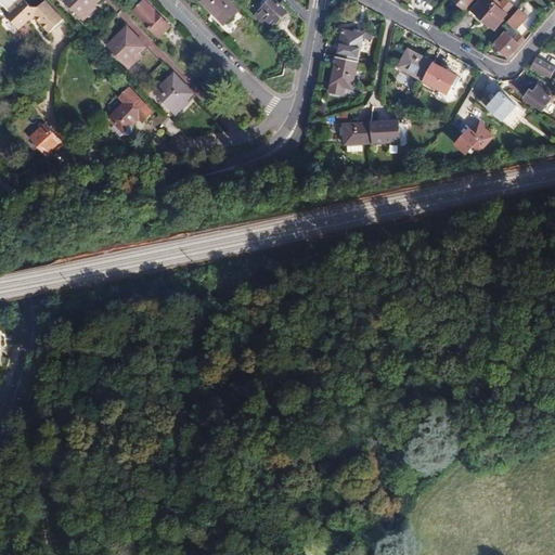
[(25,0),(18,0),(9,10),(11,12),(7,15),(20,29),(26,23),(30,20),(31,21),(36,16),(50,33),(64,21),(47,1),(39,7),(33,7),(25,0)]
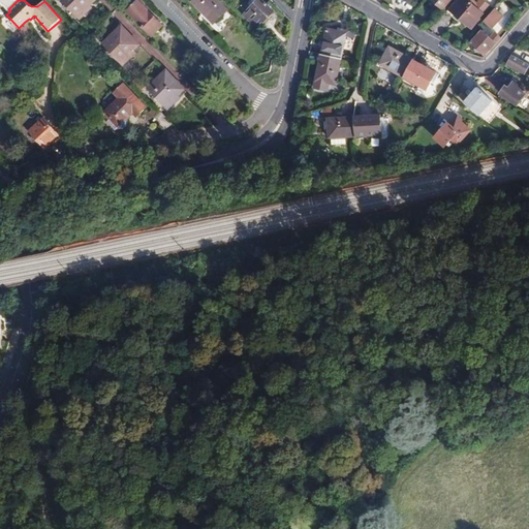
[(62,0),(78,17),(91,5),(94,2),(95,0),(62,0)]
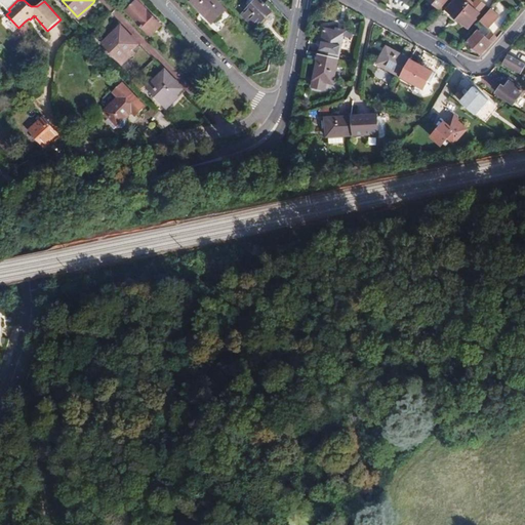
[(162,26),(136,0),(126,10),(151,36),(156,31),(162,26)]
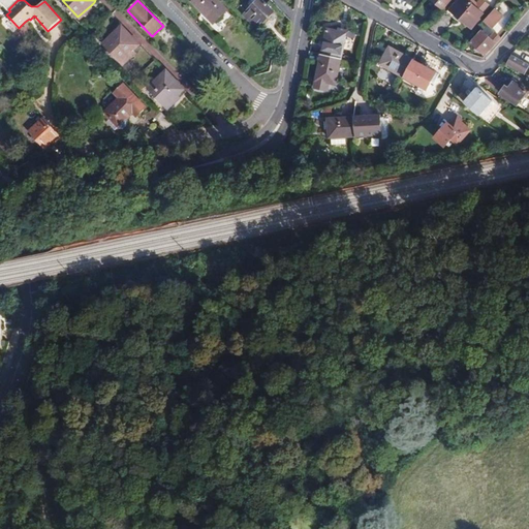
[(191,0),(196,5),(215,24),(229,10),(218,0),(191,0)]
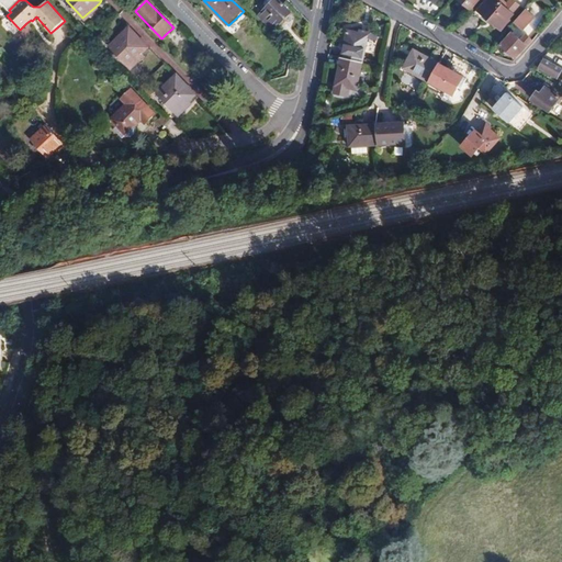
[(278,0),(273,0),(260,13),(274,29),(280,23),(281,24),(291,14),(278,0)]
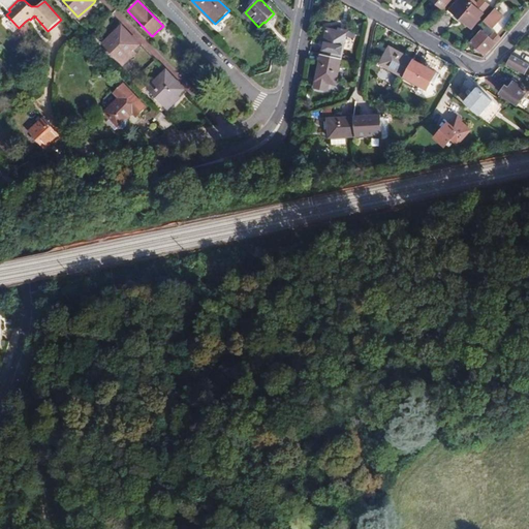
[(443,10),(452,0),(431,0),(437,5),(443,10)]
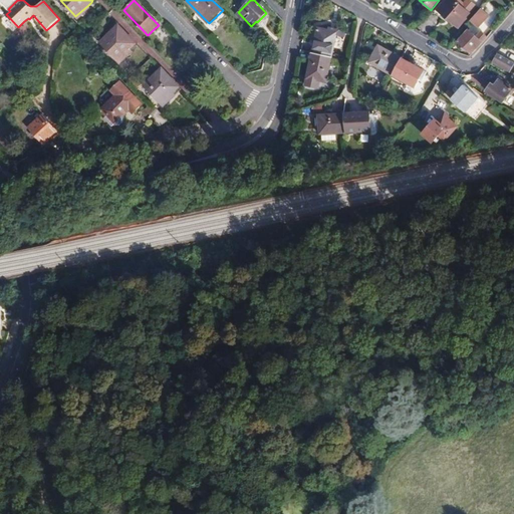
[(448,19),(458,28),(471,14),(469,12),(476,5),(469,0),(467,0),(462,6),(455,0),(446,0),(438,10),(448,19)]
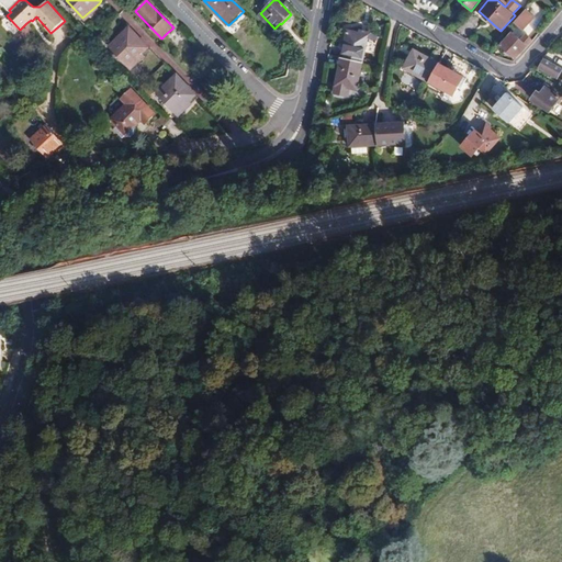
[(99,8),(97,6),(82,18),(85,21),(99,8)]
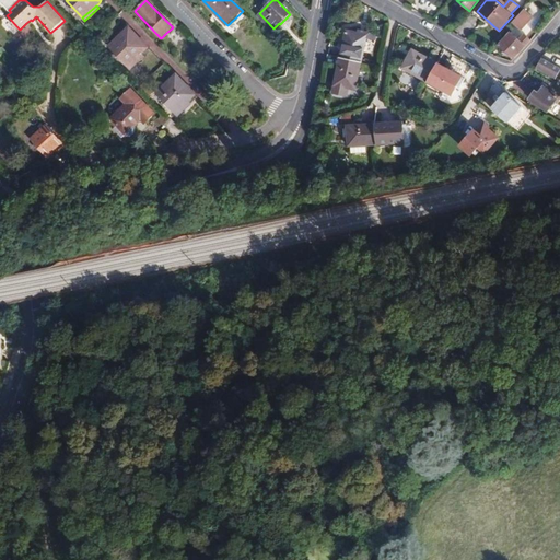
[(524,10),(512,23),(520,31),(533,16),(524,10)]
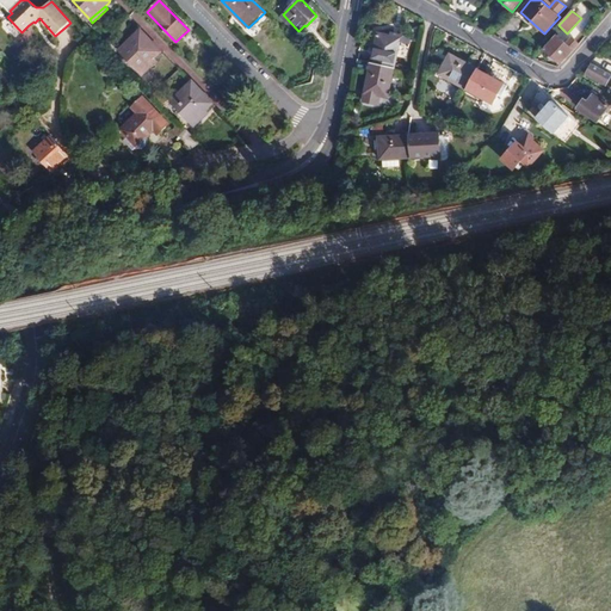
[(142,30),(121,50),(141,72),(154,60),(158,56),(162,51),(142,30)]
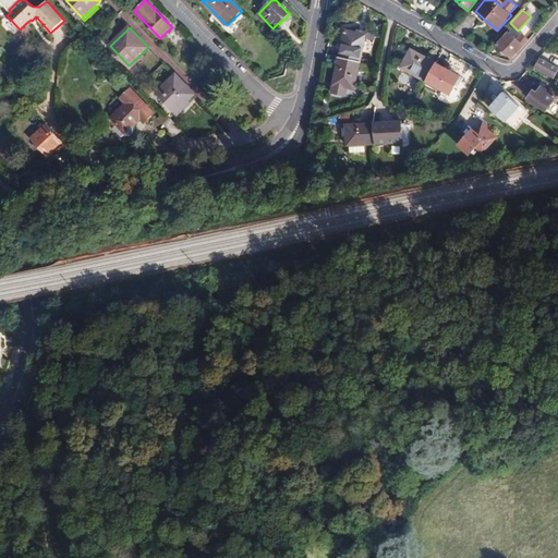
[(346,31),(339,58),(360,62),(366,35),(356,33),(346,31)]
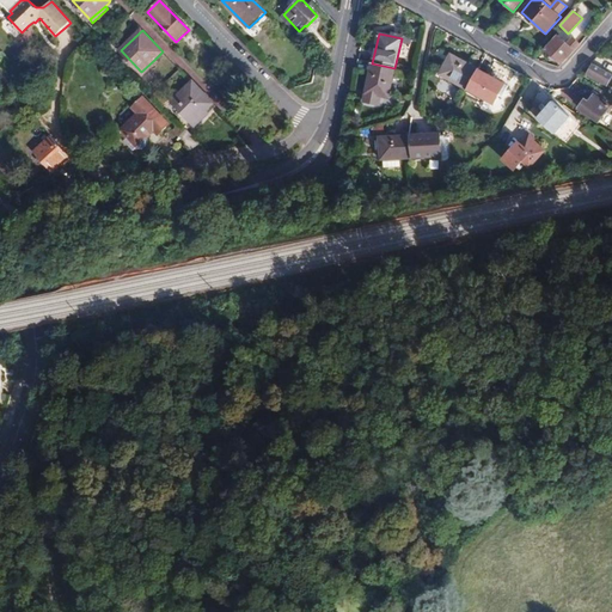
[(554,57),(561,65),(580,44),(574,40),(568,46),(557,36),(545,50),(554,57)]
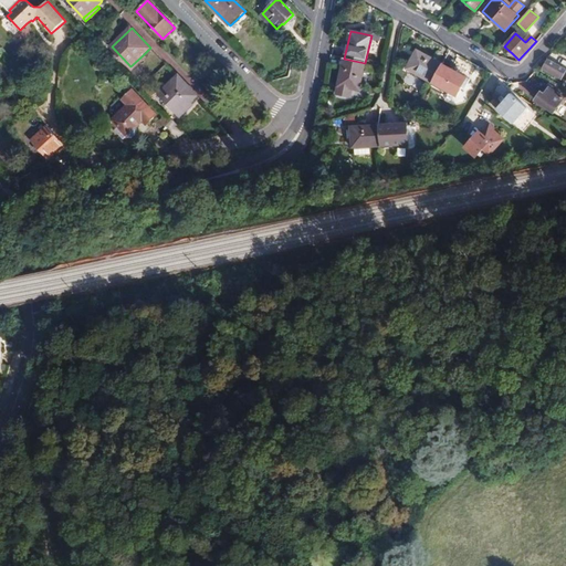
[(293,46),(303,56),(307,49),(300,40),(293,46)]
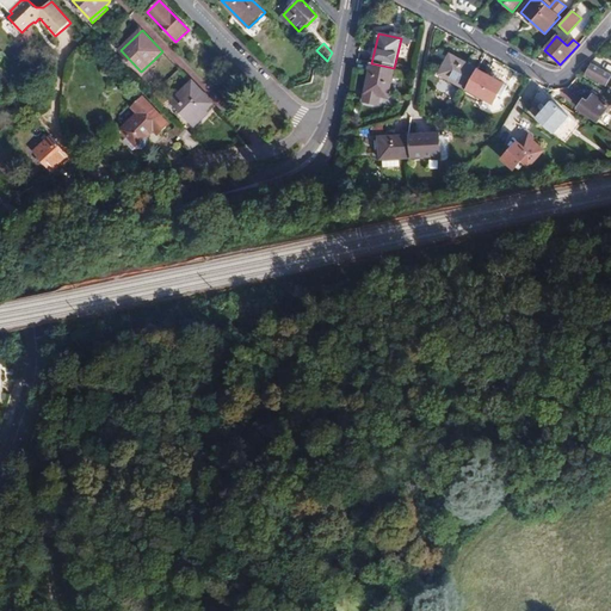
[(439,74),(466,90),(477,69),(463,61),(450,54),(439,74)]
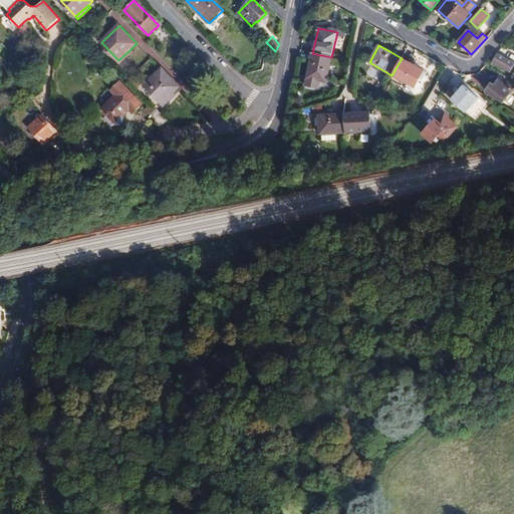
[(133,52),(130,50),(118,60),(120,63),(133,52)]
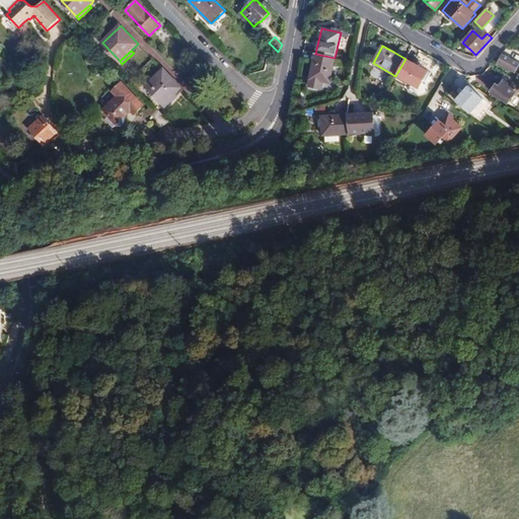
[(329,83),(335,58),(315,54),(310,79),(329,83)]
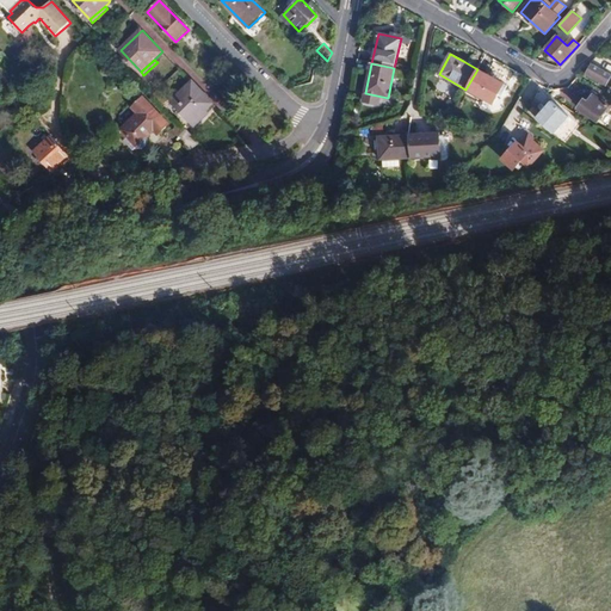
[(586,74),(610,87),(610,74),(592,63),(590,68),(586,74)]
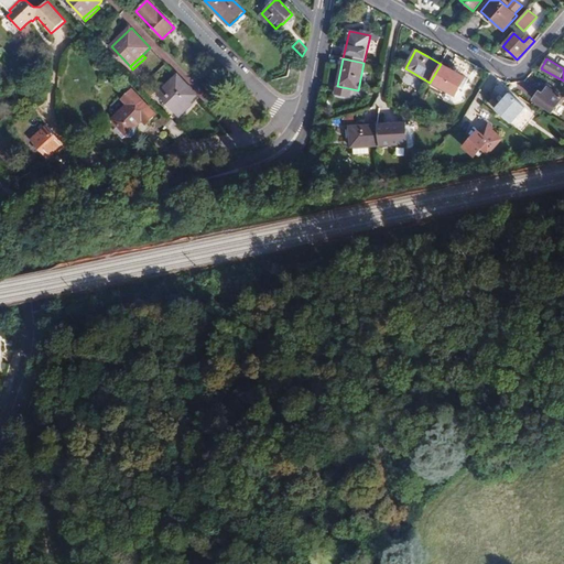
[(459,87),(465,77),(454,72),(441,64),(430,83),(455,96),(459,87)]
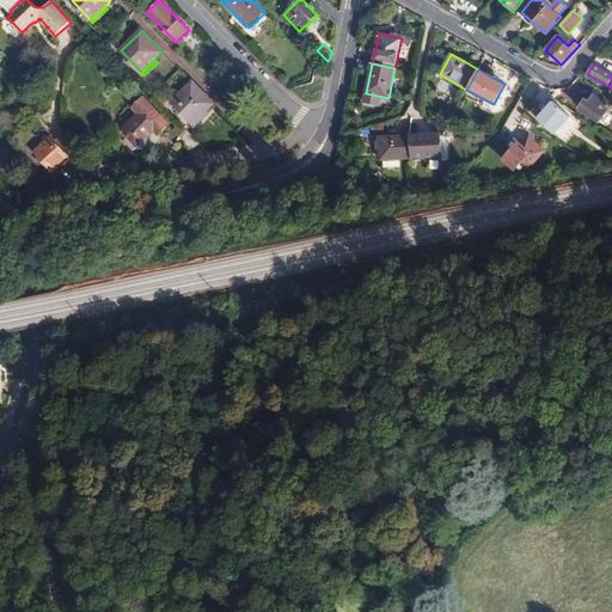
[(172,103),(193,124),(207,110),(210,106),(214,103),(194,81),(172,103)]
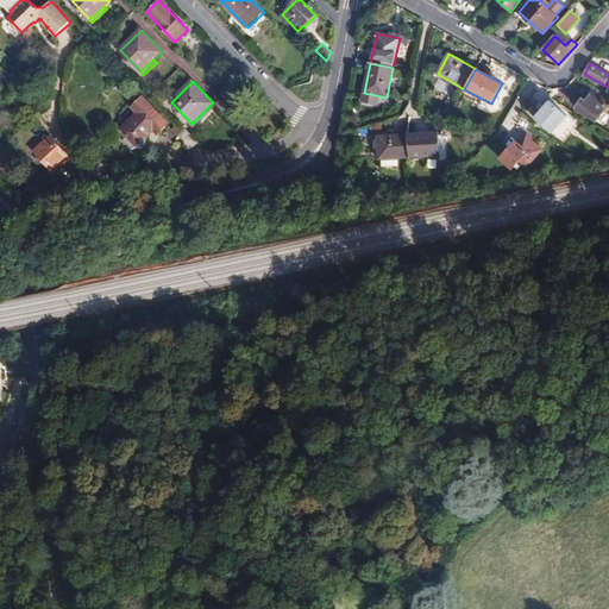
[(596,121),(607,106),(591,94),(589,99),(586,101),(583,99),(577,108),(596,121)]
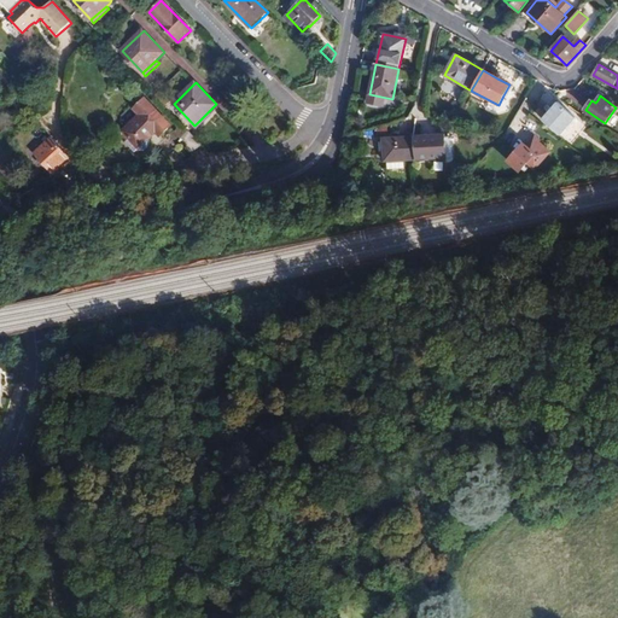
[(30,99),(23,106),(29,112),(38,105),(30,99)]
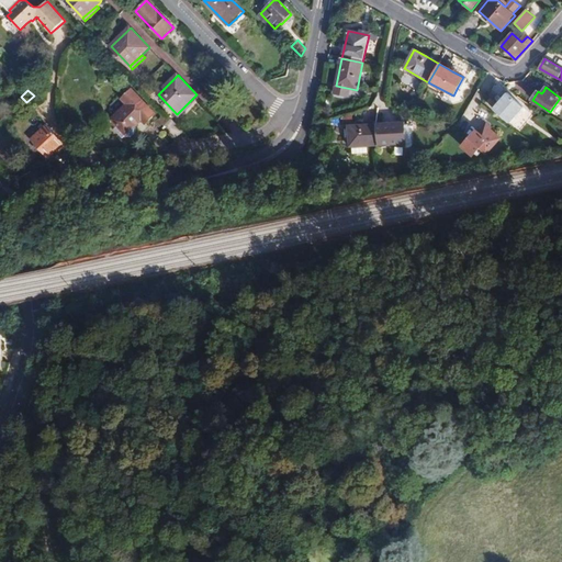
[(156,114),(132,90),(122,99),(127,104),(113,120),(119,125),(114,130),(122,138),(126,134),(127,135),(128,135),(132,135),(134,134),(136,132),(136,127),(135,126),(143,120),(146,124),(156,114)]
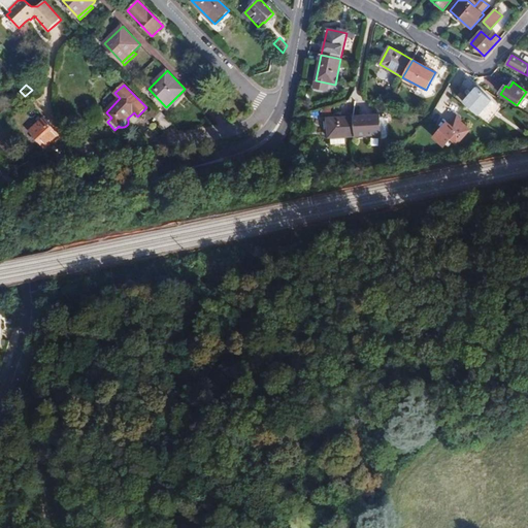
[(473,91),(463,102),(479,116),(491,101),(476,88),(473,91)]
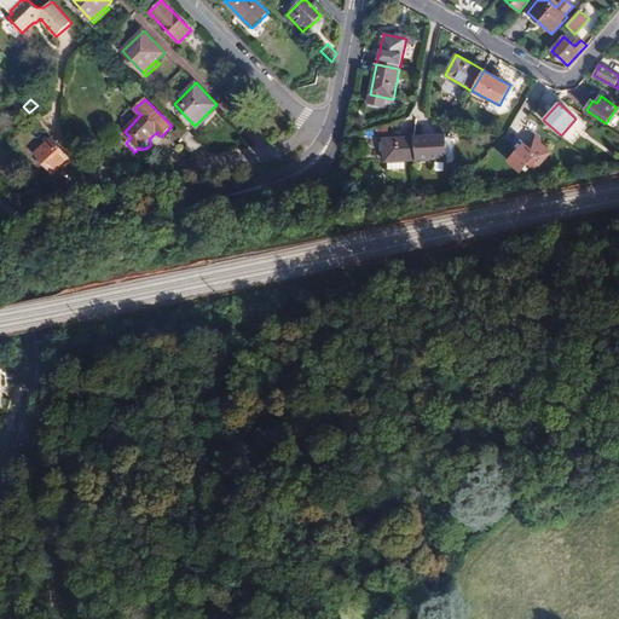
[(212,115),(209,111),(195,126),(197,128),(212,115)]
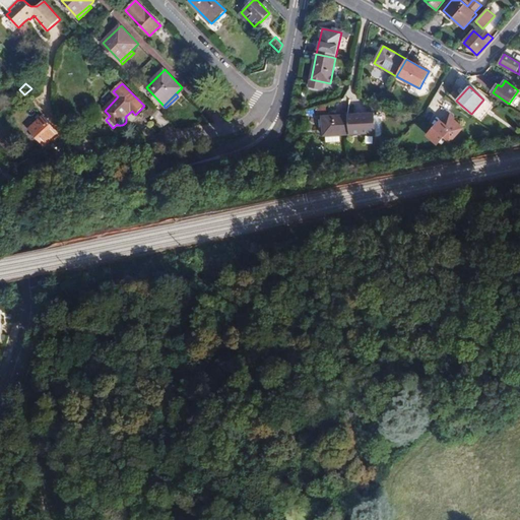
[(152,106),(147,111),(152,116),(157,112),(152,106)]
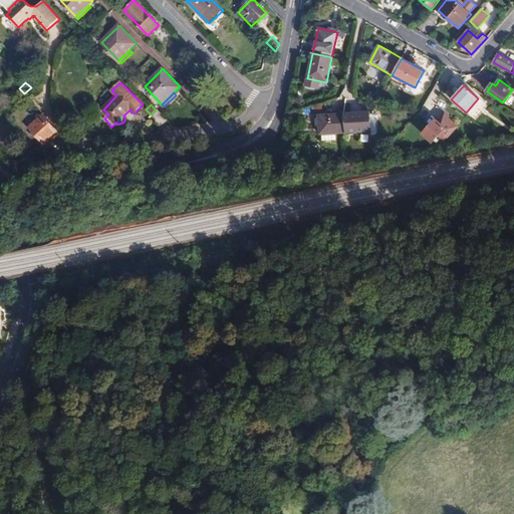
[(168,119),(158,108),(156,110),(151,114),(149,116),(159,127),(168,119)]
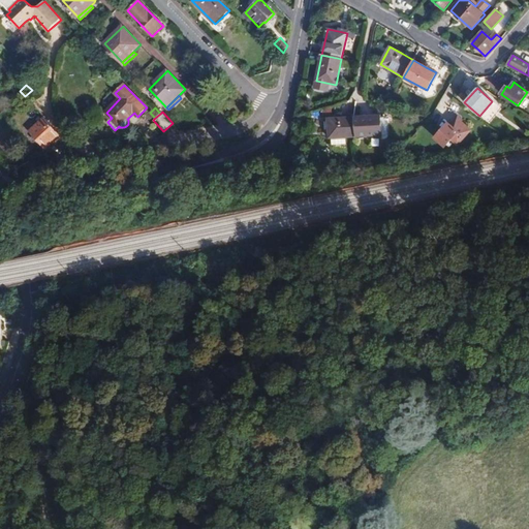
[(345,137),(355,136),(353,117),(353,115),(346,115),(346,118),(328,119),(328,121),(329,131),(329,134),(329,137),(331,137),(345,137)]
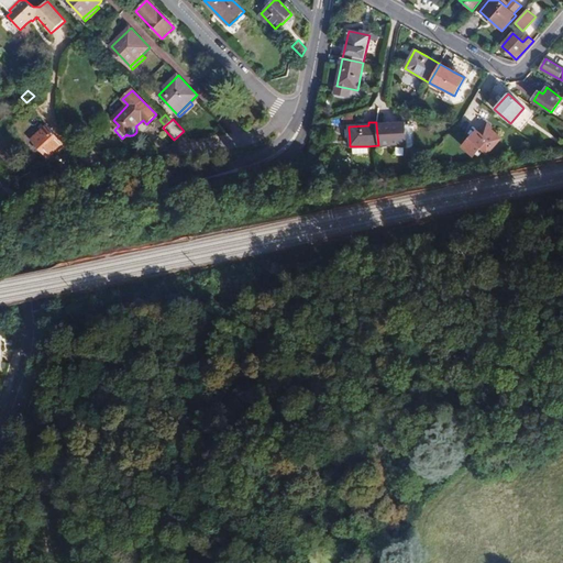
[(384,124),(376,124),(378,145),(406,144),(405,123),(384,124)]
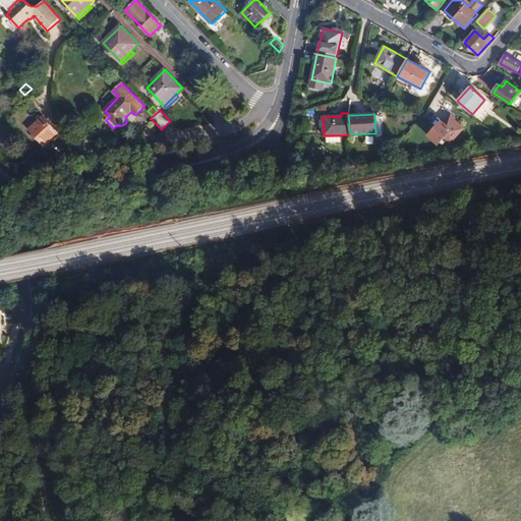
[(59,132),(44,116),(30,129),(45,146),(53,138),(59,132)]
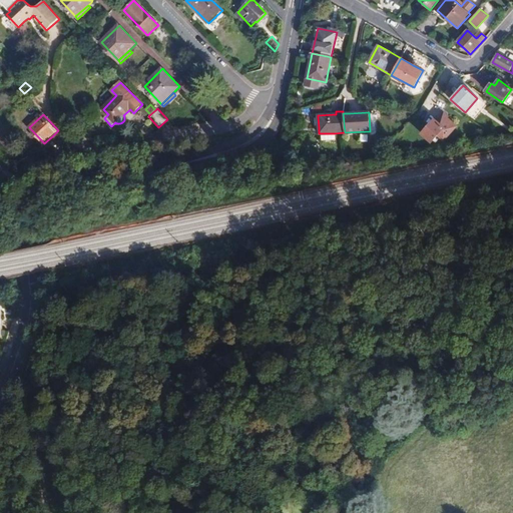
[(443,140),(456,126),(443,114),(441,117),(437,122),(434,119),(428,126),(426,126),(423,130),(423,132),(421,133),(431,143),(438,135),(443,140)]
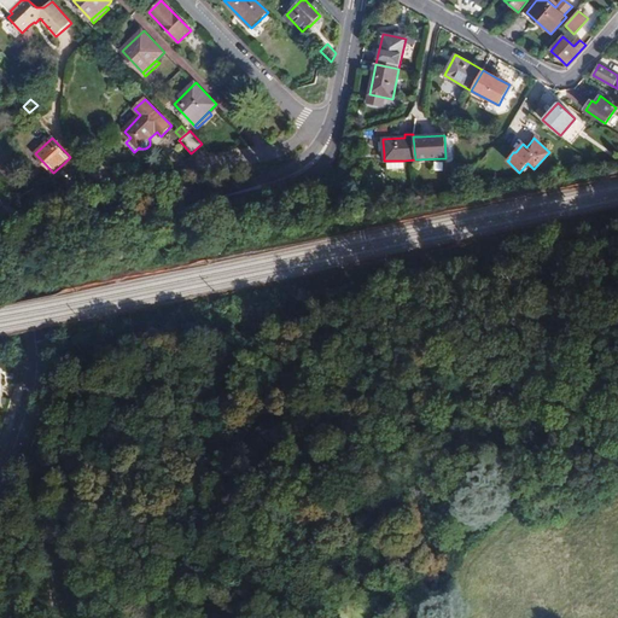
All buildings are outlined.
